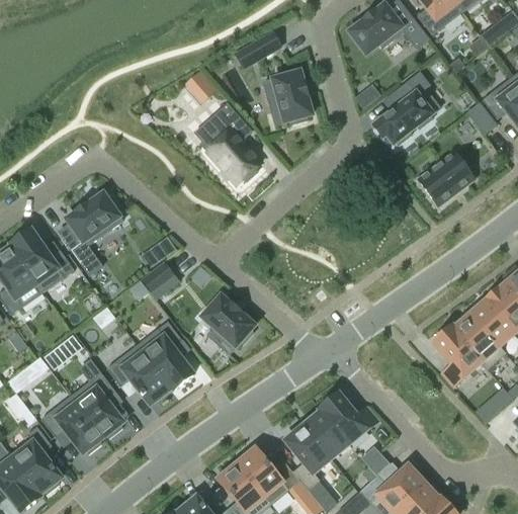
[(417,15),(432,34),(461,12),(451,0),(420,0),(427,8),(417,15)]
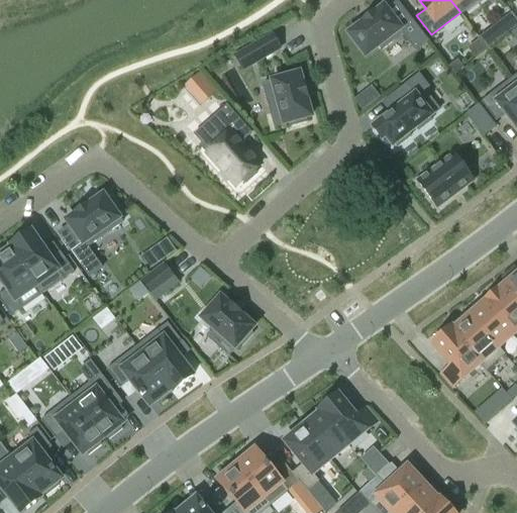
[(450,0),(460,12),(476,0),(450,0)]
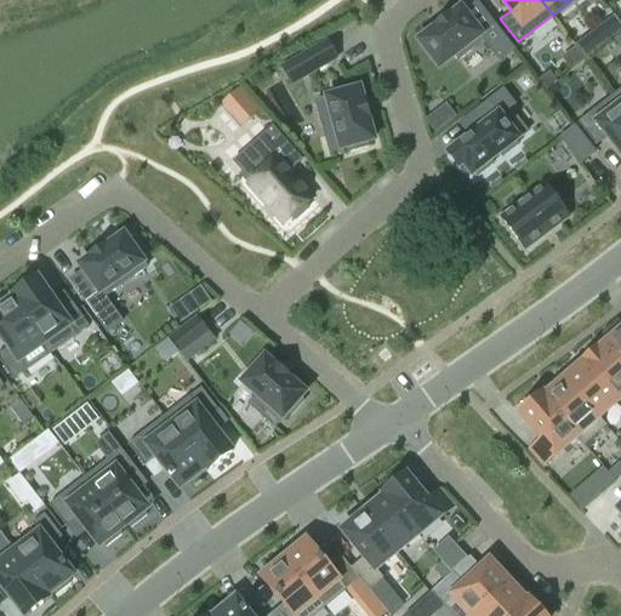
[(436,24),(419,38),(439,64),(455,52),(459,57),(484,38),(479,32),(480,30),(461,5),(450,13),(436,24)]
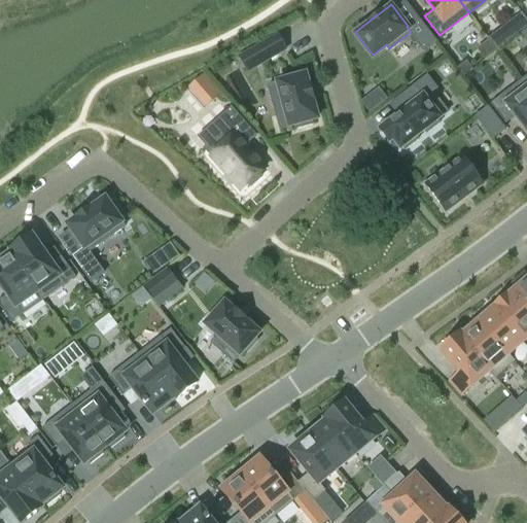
[(526,19),(521,11),(489,36),(498,46),(526,24),(526,19)]
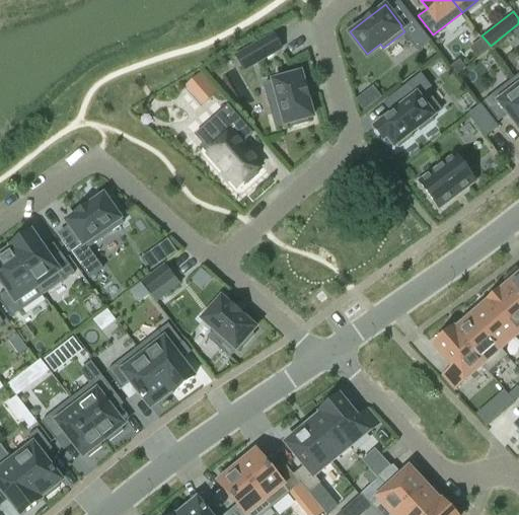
[(401,25),(400,26),(404,31),(417,49),(429,39),(413,17),(401,25)]
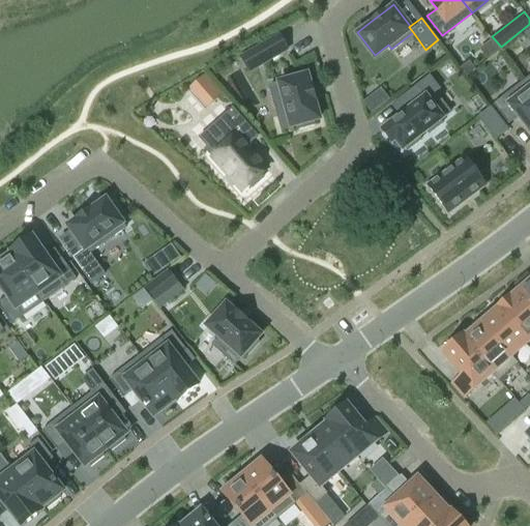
[(280,33),(256,48),(263,61),(287,47),(280,33)]
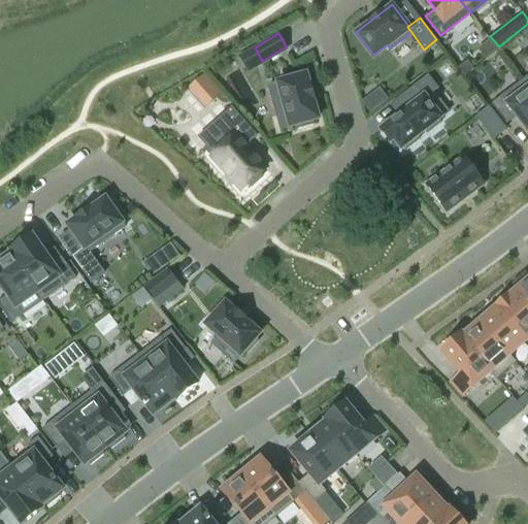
[(467,60),(459,65),(465,73),(473,67),(467,60)]
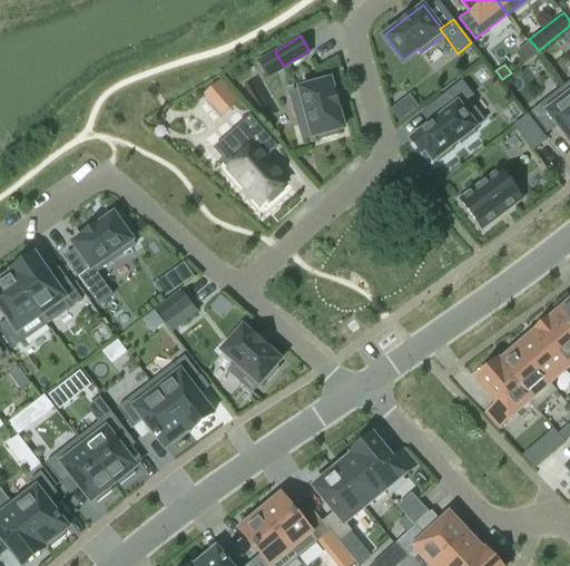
[(220,78),(204,93),(209,99),(226,85),(220,78)]
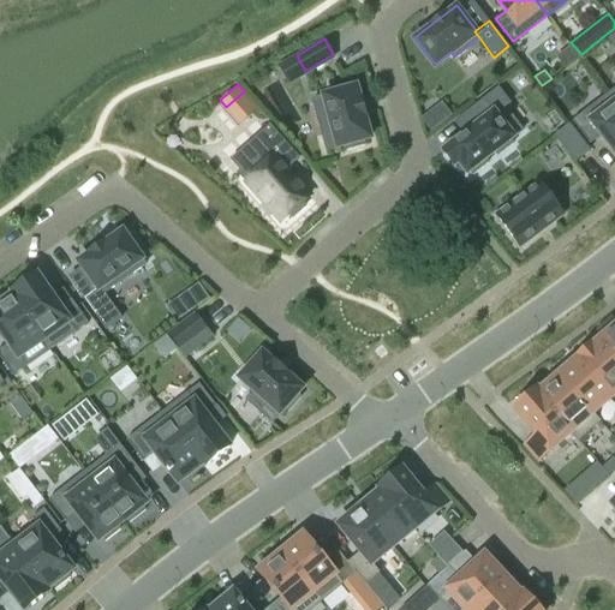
[(357,85),(312,97),(327,148),(345,143),(346,148),(364,142),(363,138),(370,136),(365,115),(360,97),(359,97),(357,85)]
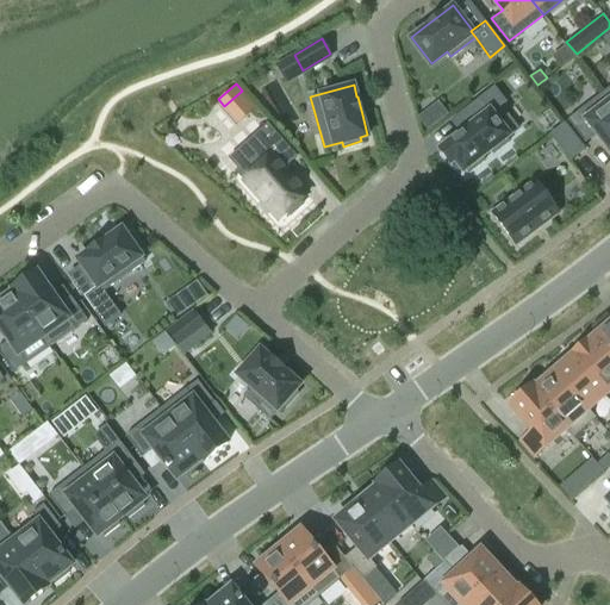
[(505,100),(495,86),(468,106),(479,118),(461,131),(440,148),(450,161),(455,157),(464,169),(466,167),(470,170),(484,158),(481,155),(491,148),(493,151),(509,141),(505,136),(518,128),(500,104),(505,100)]
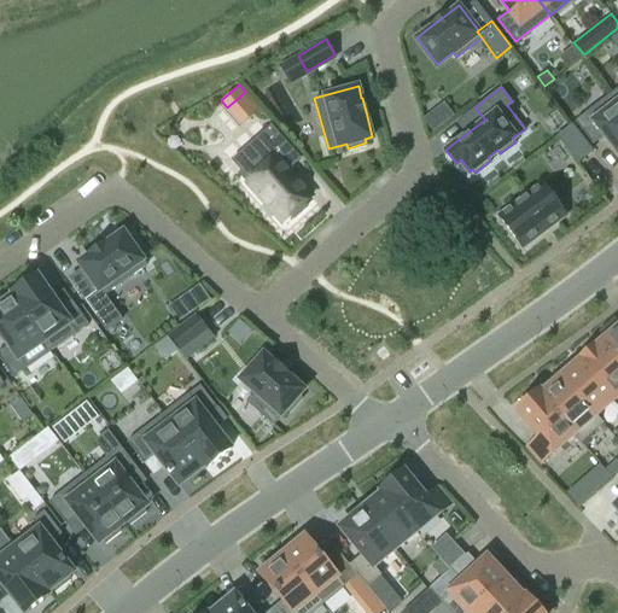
[(617,151),(617,101),(611,92),(575,118),(593,141),(604,133),(617,151)]
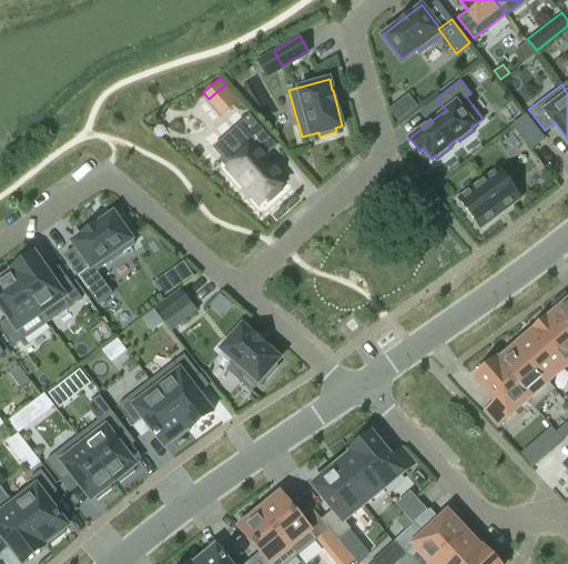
[(399,118),(418,102),(408,90),(391,106),(399,118)]
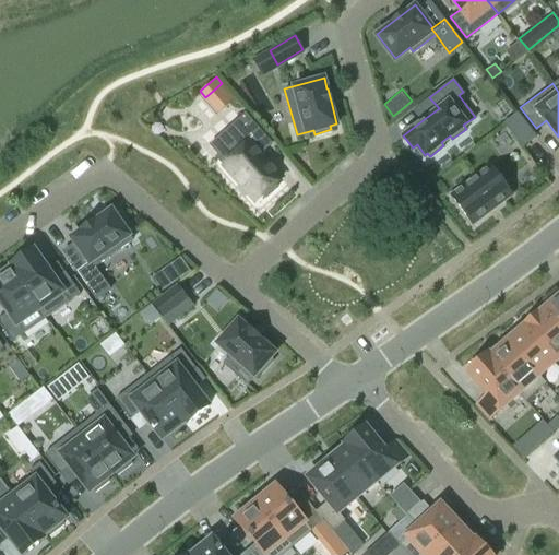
[(535,134),(518,111),(504,121),(522,144),(535,134)]
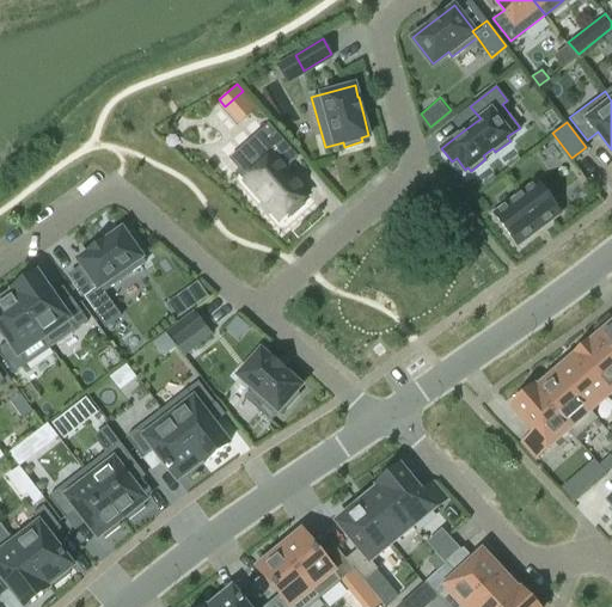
[(240,167),(237,170),(280,218),(286,212),(286,213),(288,210),(292,214),(304,203),(300,200),(303,198),(303,197),(308,192),(285,166),(297,155),(268,123),(255,135),(264,146),(240,167)]
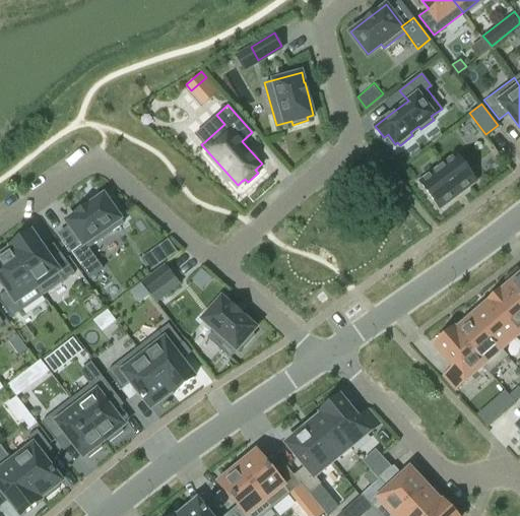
[(475,179),(456,153),(420,180),(425,186),(424,186),(435,201),(436,200),(440,206),(475,179)]
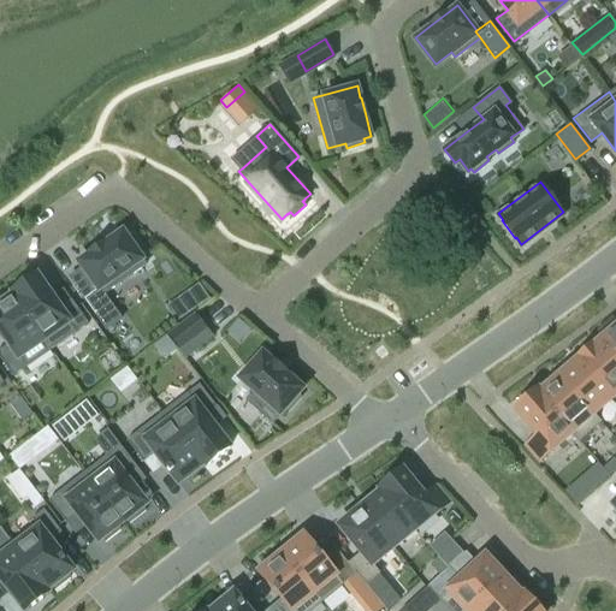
[(90,277),(77,285),(106,326),(122,316),(104,291),(146,262),(138,251),(142,249),(131,233),(128,236),(123,230),(118,233),(116,229),(107,236),(110,239),(80,260),(83,266),(90,277)]
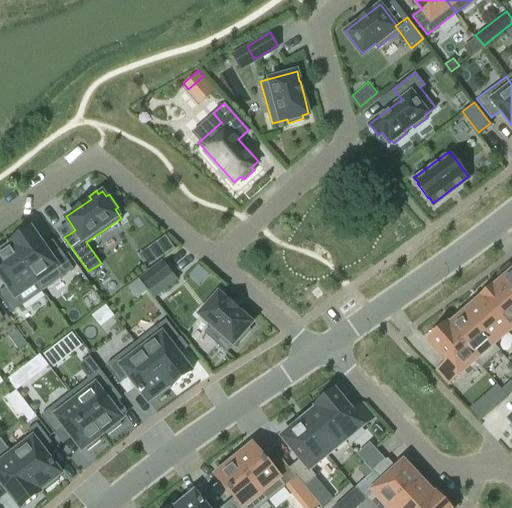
[(31,227),(11,241),(12,243),(11,244),(42,289),(73,267),(60,247),(50,254),(31,227)]
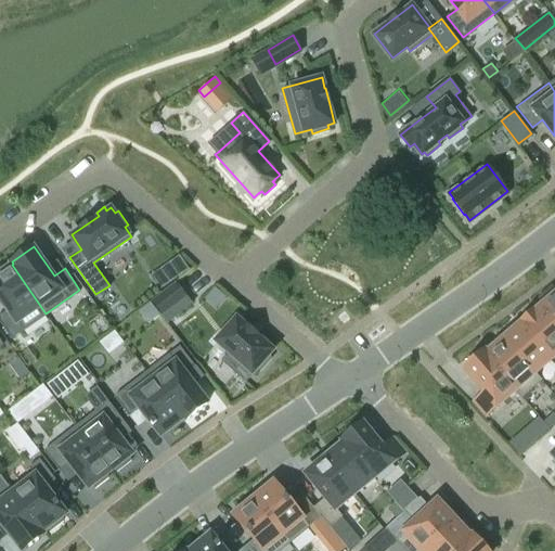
[(179,254),(169,260),(179,274),(189,267),(179,254)]
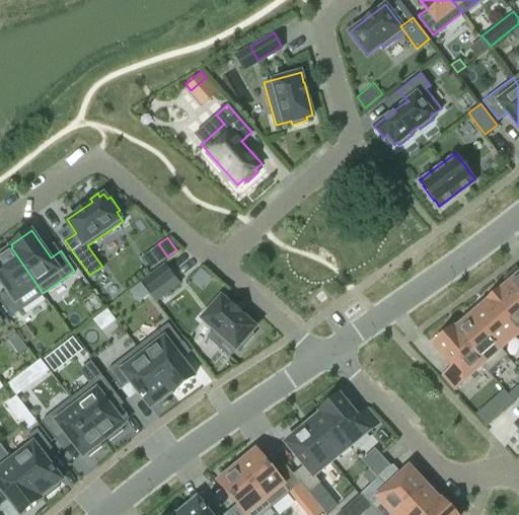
[(11,247),(0,254),(0,277),(7,288),(0,293),(0,298),(11,314),(43,293),(11,247)]
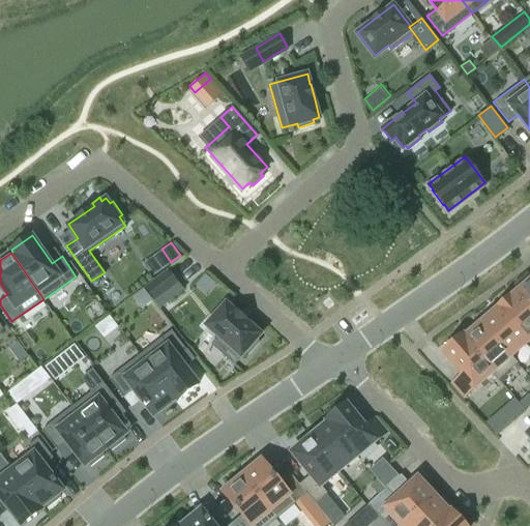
[(169,269),(146,287),(160,305),(183,288),(169,269)]
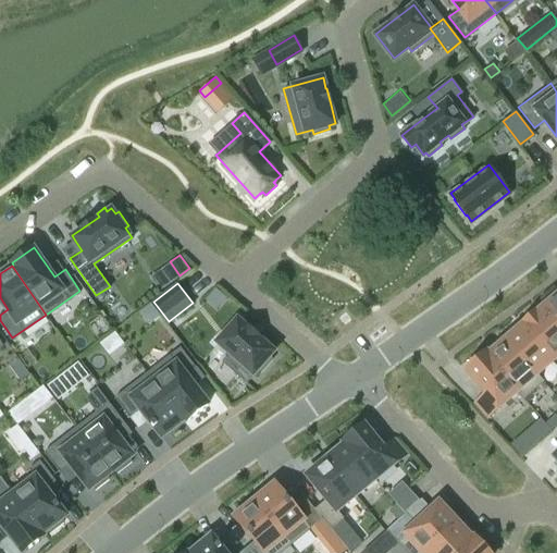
[(556,293),(544,305),(556,319),(556,293)]
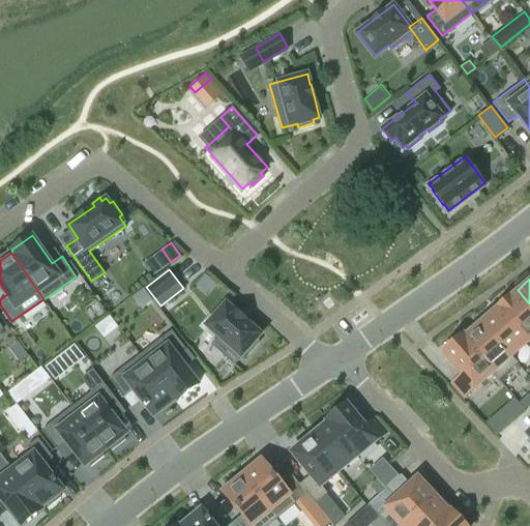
[(529,303),(518,290),(509,297),(509,296),(499,305),(529,339),(529,338),(529,303)]
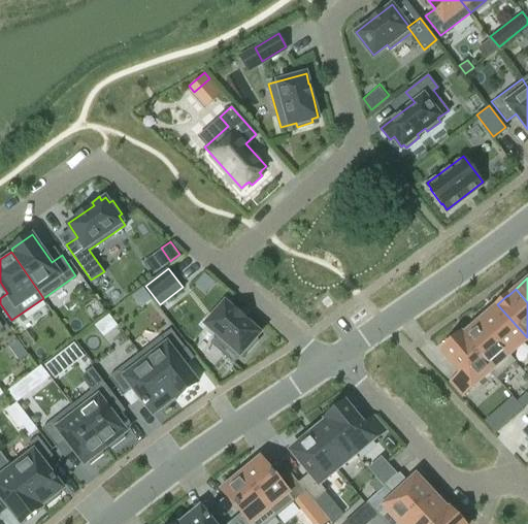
[(225,301),(206,323),(219,334),(212,341),(233,361),(244,349),(248,352),(258,339),(255,336),(259,331),(225,301)]
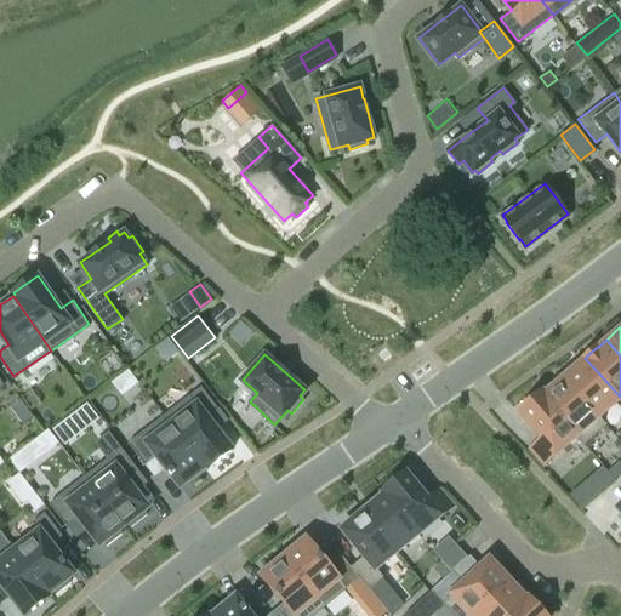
[(620,397),(585,358),(584,358),(585,359),(564,376),(598,416),(599,415),(620,397)]
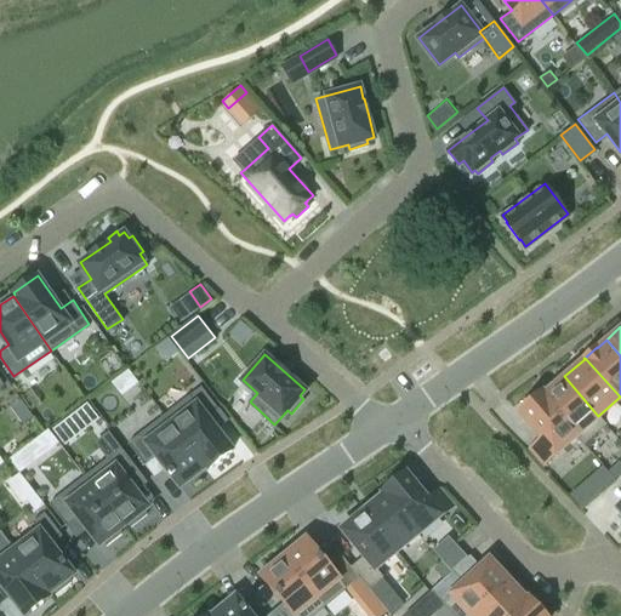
[(607,423),(599,415),(598,416),(564,376),(545,393),(543,394),(577,433),(576,434),(584,443),(585,443),(585,441),(605,425),(607,423)]
